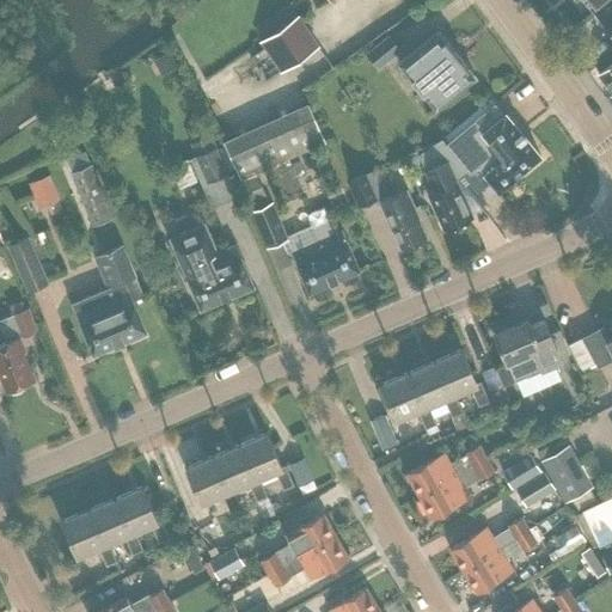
[(585,0),(594,12),(607,0),(585,0)]
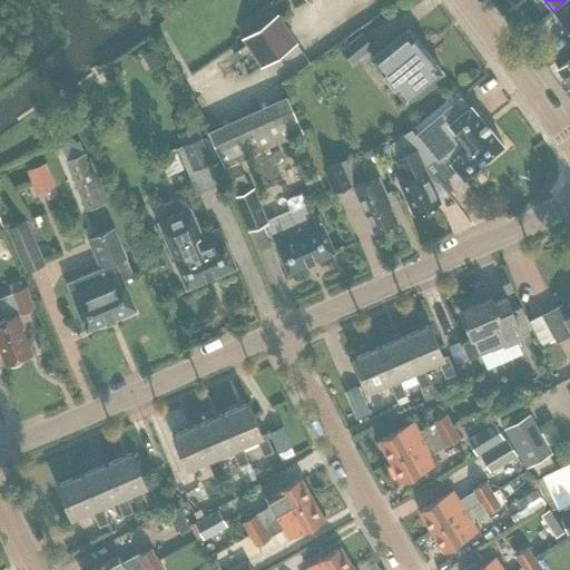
[(569,0),(567,0),(554,11),(569,29),(569,0)]
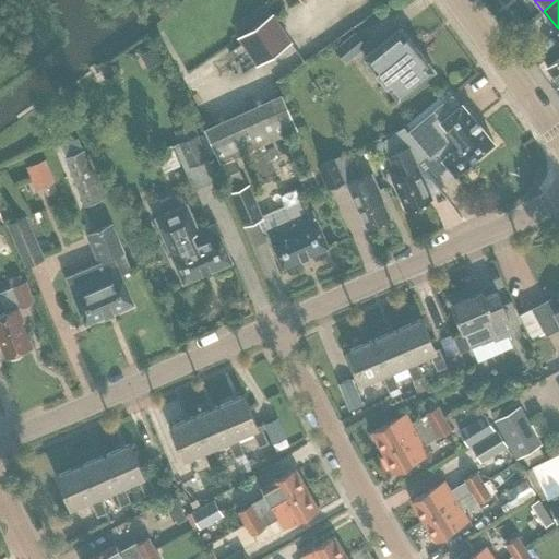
[(256,25),(236,38),(256,67),(292,43),(272,14),(262,21),(256,25)]
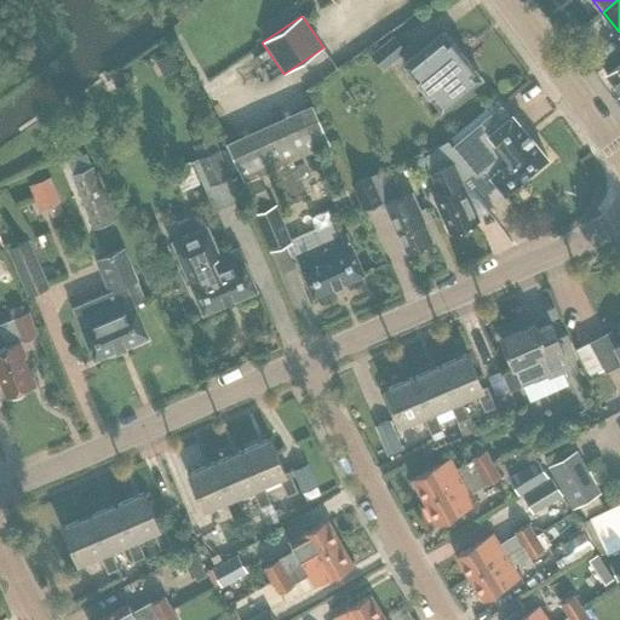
[(403,64),(442,112),(482,79),(443,32),(403,64)]
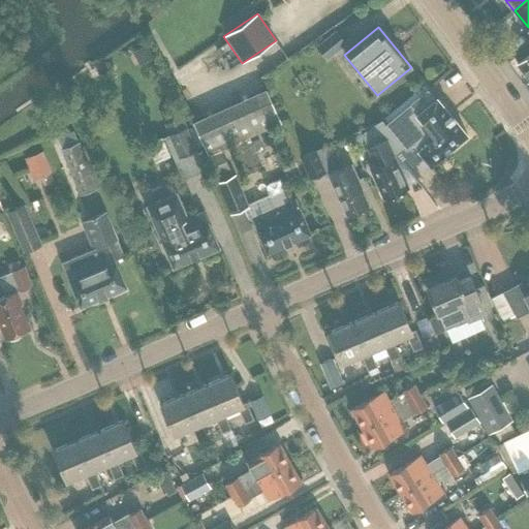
[(321,52),(330,62),(345,49),(337,38),(321,52)]
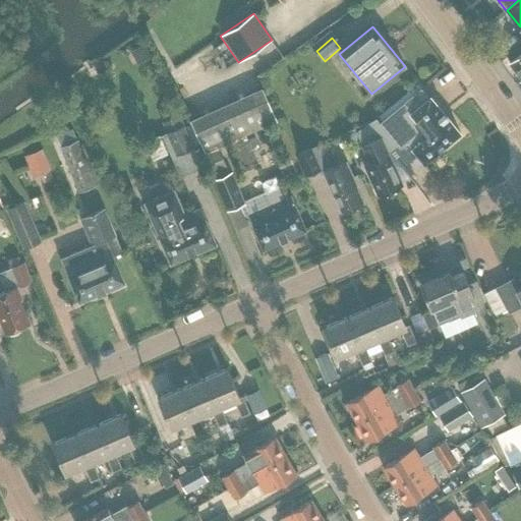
[(136,49),(130,52),(136,63),(151,56),(145,44),(140,46),(136,49)]
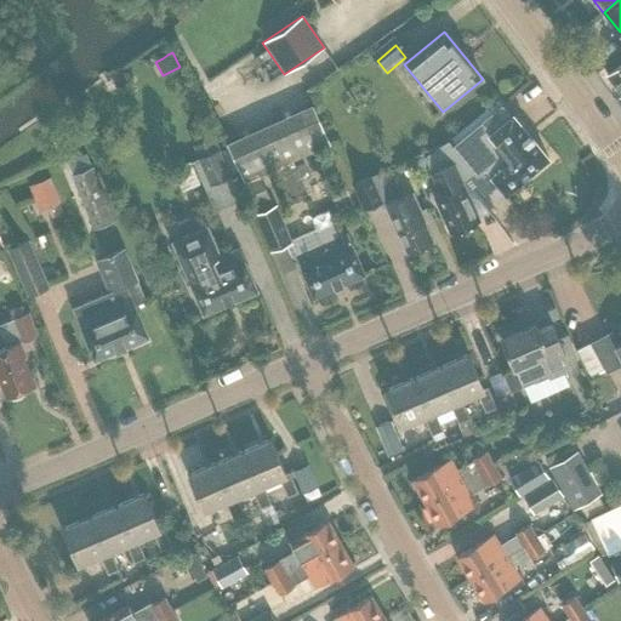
[(620,66),(608,77),(620,93),(620,66)]
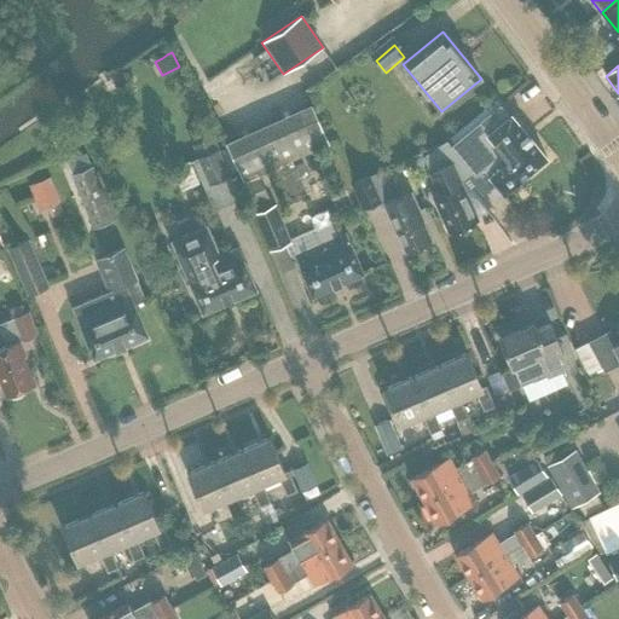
[(440,146),(466,180),(473,174),(475,177),(484,169),(490,177),(504,194),(547,158),(512,116),(510,116),(501,105),(451,145),(447,140),(440,146)]
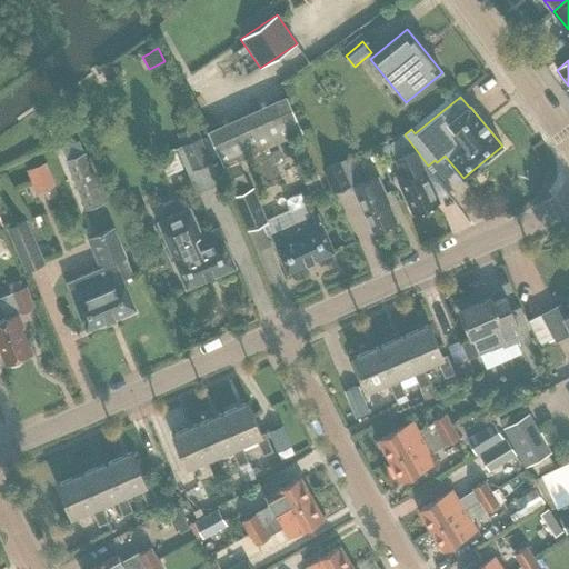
[(301,132),(286,98),(208,132),(223,168),(301,132)]
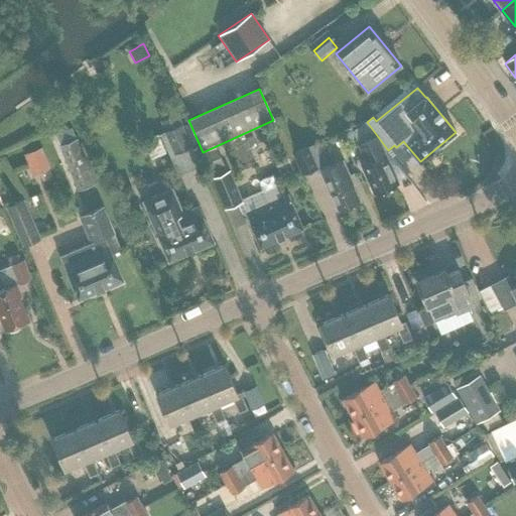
[(160,133),(177,175),(199,166),(176,112),(158,120),(163,131),(160,133)]
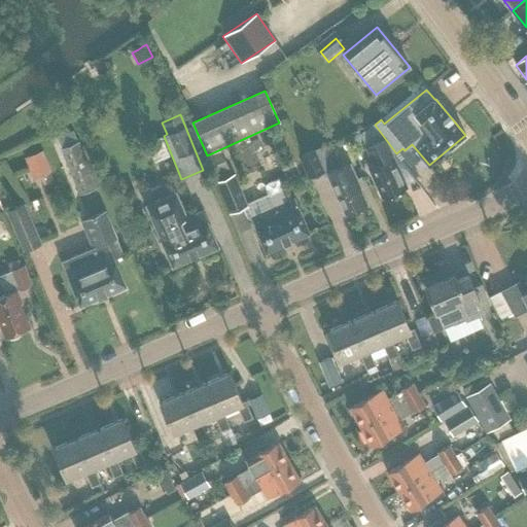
[(398,159),(394,161),(393,156),(396,153),(375,125),(374,125),(360,134),(366,147),(365,148),(373,166),(370,167),(383,198),(407,187),(403,179),(411,176),(398,159)]
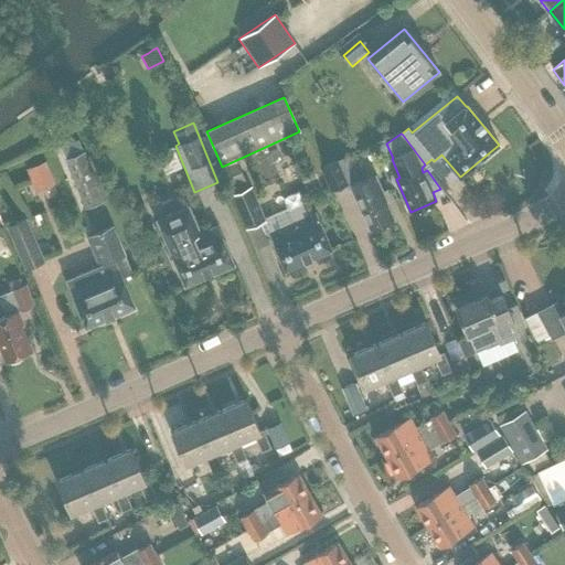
[(66,160),(86,210),(105,201),(85,152),(66,160)]
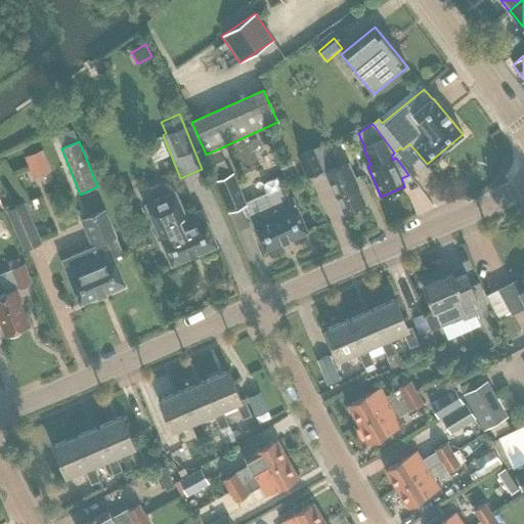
[(297,156),(306,176),(321,170),(312,148),(297,156)]
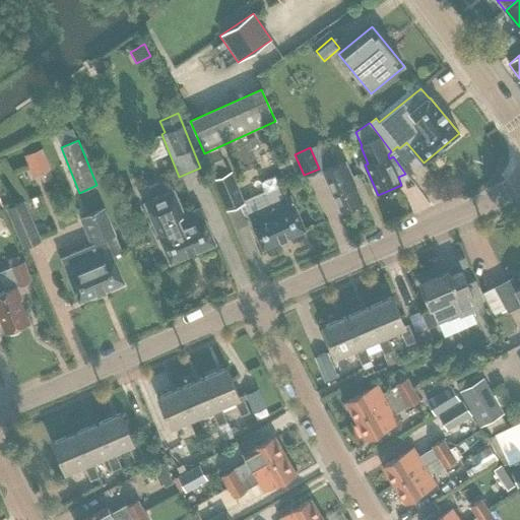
[(51,169),(42,148),(24,155),(33,177),(51,169)]
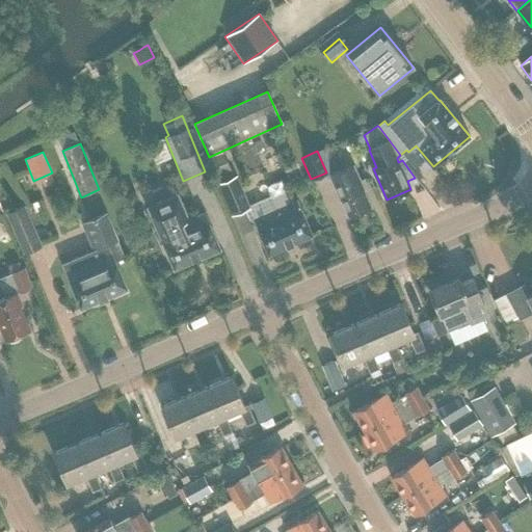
[(353,166),(329,177),(334,186),(341,201),(343,200),(350,216),(369,208),(362,191),(364,190),(357,176),(353,166)]
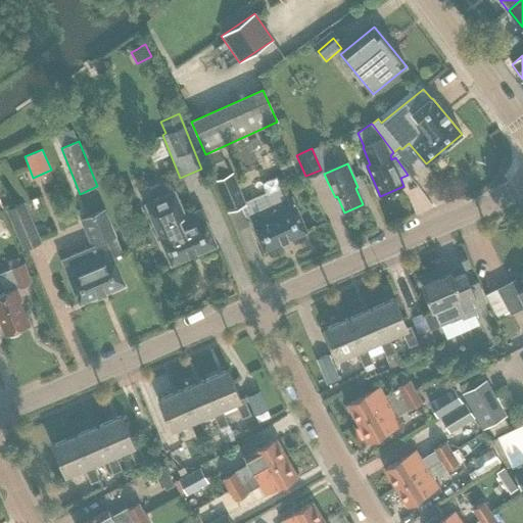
[(245,204),(232,173),(214,180),(227,211),(245,204)]
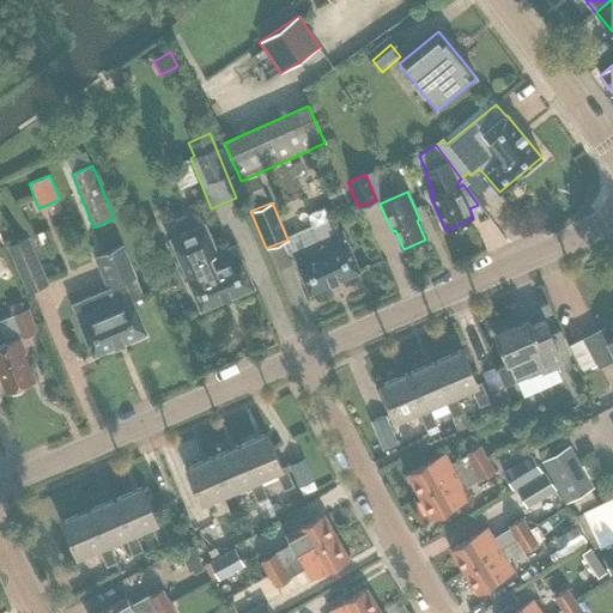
[(254,287),(236,246),(217,254),(204,224),(170,237),(200,309),(254,287)]
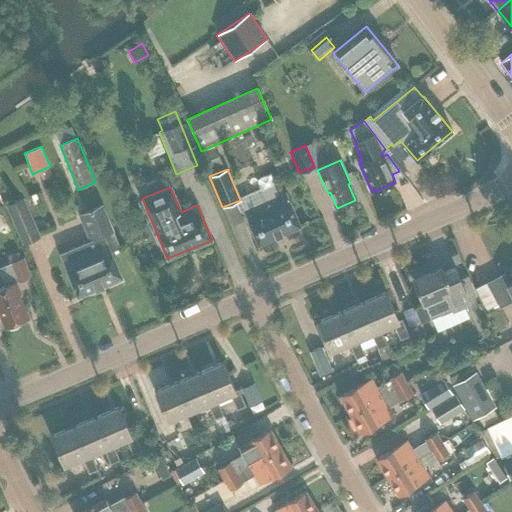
[(264,202),(243,211),(258,245),(300,226),(286,192),(278,196),(274,188),(261,194),(264,202)]
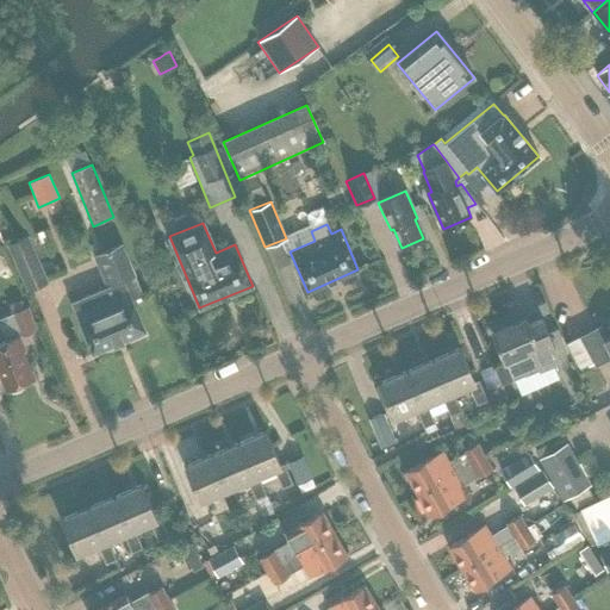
[(8,244),(27,290),(47,281),(27,236),(8,244)]
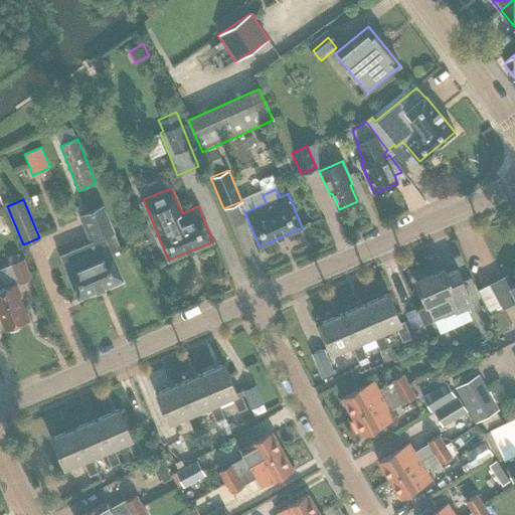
[(92,242),(60,255),(63,264),(78,299),(123,280),(112,253),(121,249),(103,206),(80,216),(92,242)]
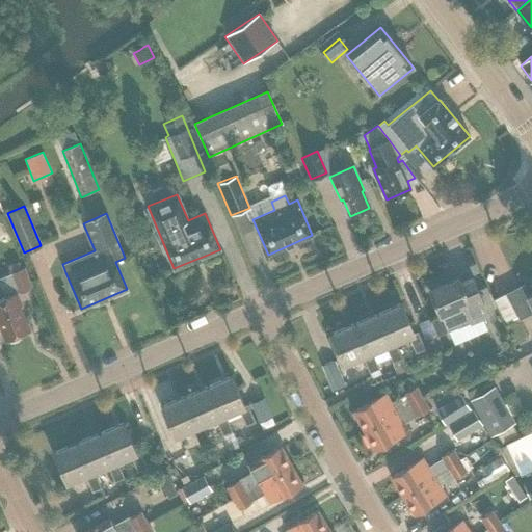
[(22,307),(17,294),(30,288),(23,269),(0,278),(0,283),(6,297),(0,299),(0,327),(5,341),(8,340),(11,342),(19,339),(20,335),(30,330),(21,307),(22,307)]
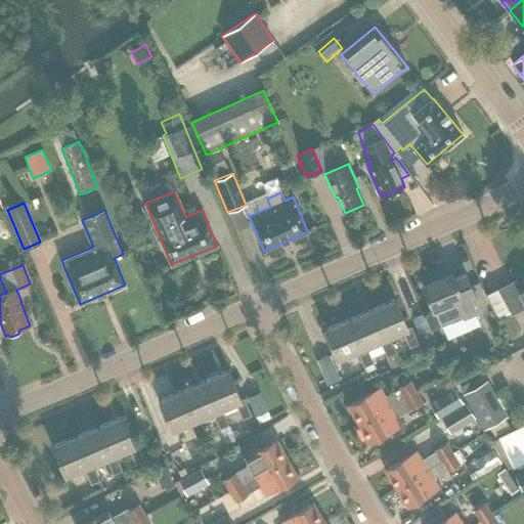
[(451,323),(481,310),(471,287),(466,274),(454,279),(451,274),(423,287),(440,328),(442,328),(441,326),(450,322),(451,323)]
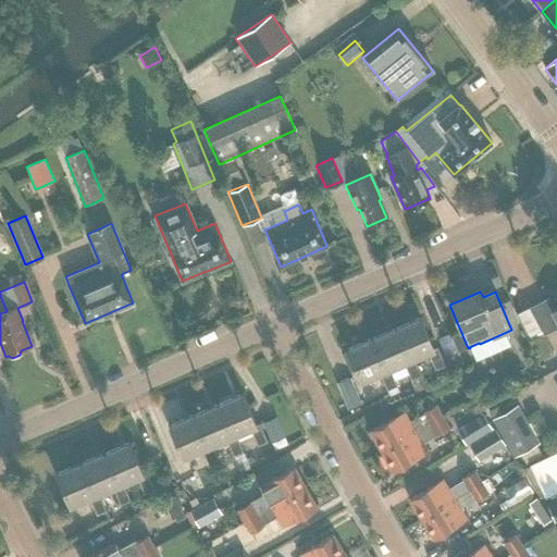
[(556,327),(556,307),(554,310),(547,298),(529,308),(543,335),(556,327)]
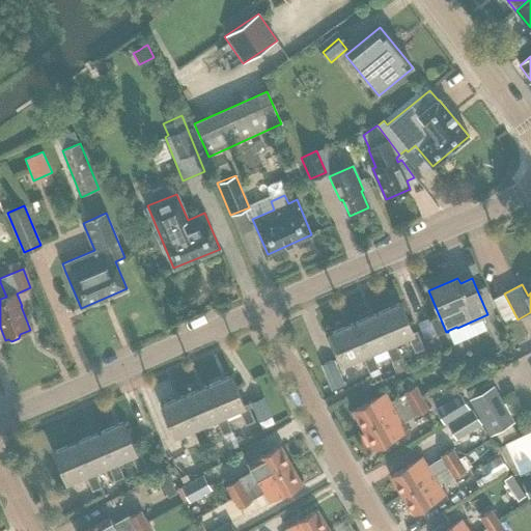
[(413,333),(400,303),(376,313),(390,344),(394,342),(408,336),(415,353),(423,348),(416,332),(413,333)]
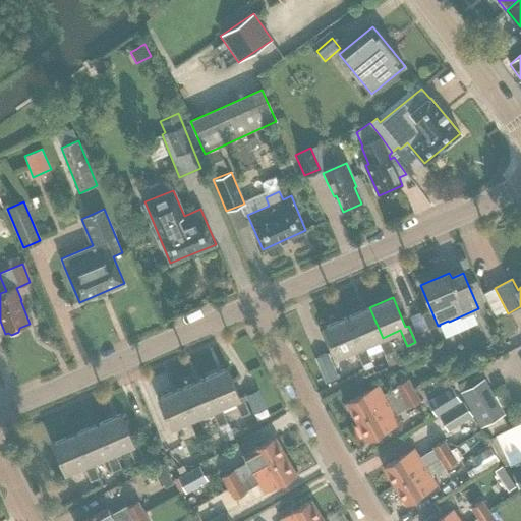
[(369,307),(347,316),(360,347),(364,345),(378,340),(385,355),(393,351),(387,336),(383,338),(369,307)]
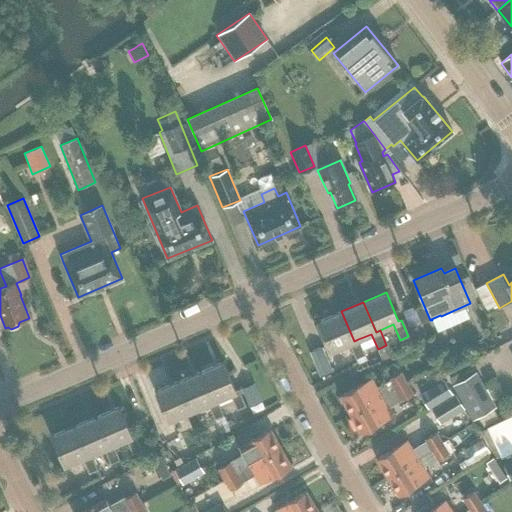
[(356,359),(364,355),(358,339),(354,341),(341,311),(318,321),(331,351),(349,343),(356,359)]
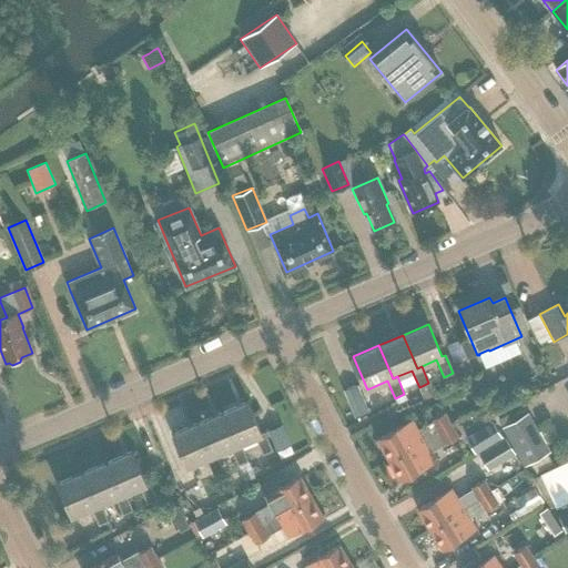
[(476,376),(472,378),(472,379),(476,388),(476,389),(485,386),(479,375),(478,375),(477,375),(476,376)]
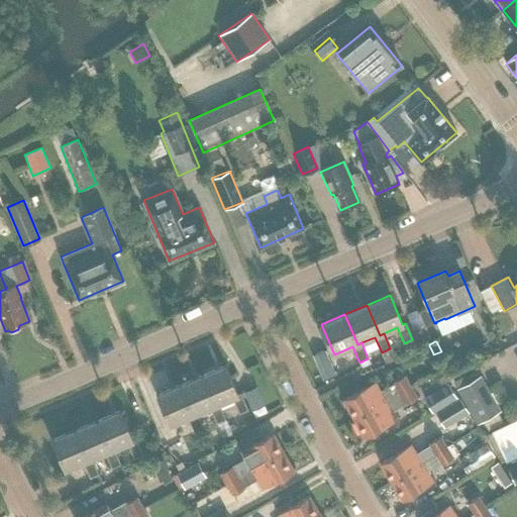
[(312,354),(322,380),(334,375),(324,349),(312,354)]
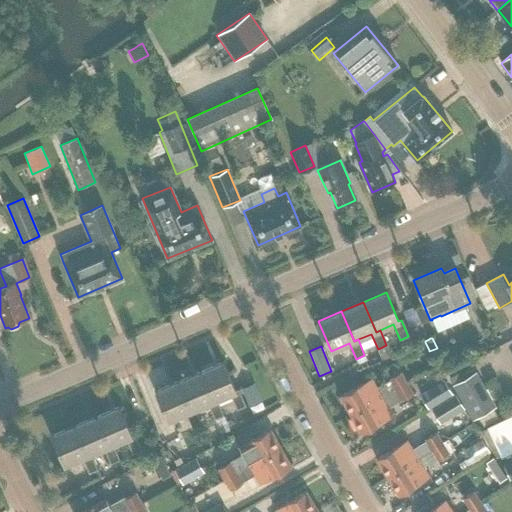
[(223,362),(200,372),(213,402),(217,400),(230,394),(237,410),(245,406),(238,390),(235,391),(223,362)]
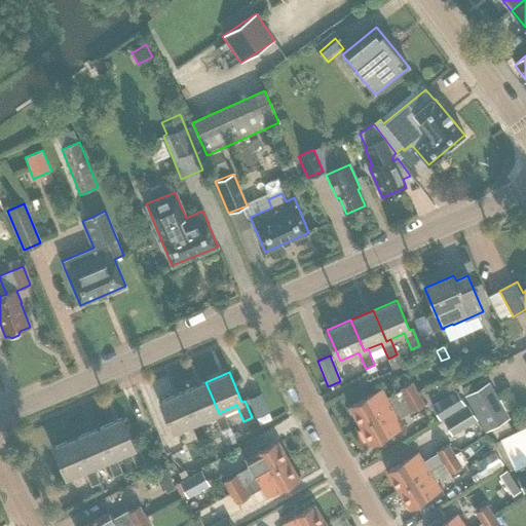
[(381,389),(349,407),(360,426),(418,393),(406,373),(393,380),(400,390),(386,398),(381,389)]
